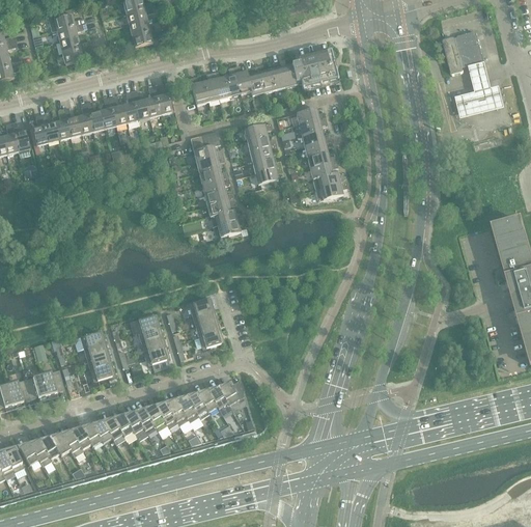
[(123,0),(126,12),(155,5),(154,0),(149,0),(142,2),(142,0),(123,0)]
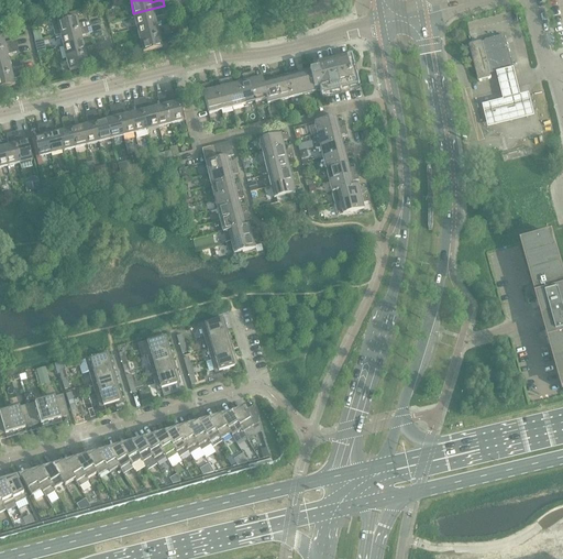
[(164,6),(133,13),(136,25),(155,20),(154,14),(166,11),(164,6)]
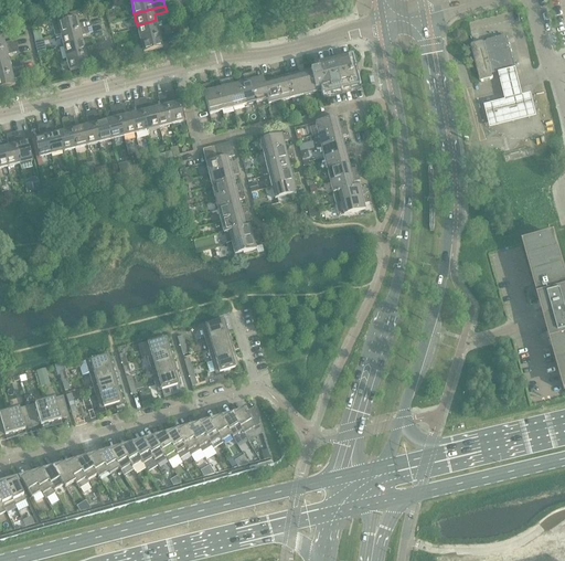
[(76,14),(52,21),(55,33),(61,31),(91,23),(89,18),(77,21),(76,14)]
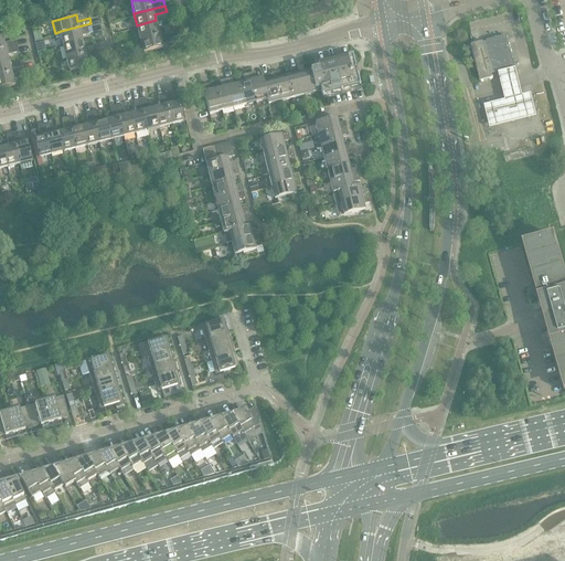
[(156,20),(137,25),(140,36),(171,29),(170,23),(158,27),(156,20)]
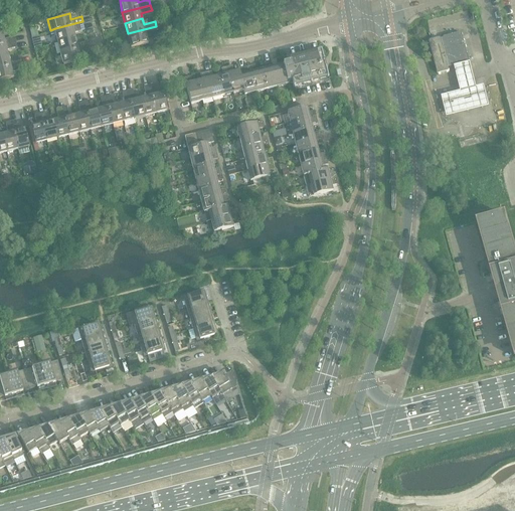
[(75,35),(73,29),(84,27),(82,21),(55,28),(57,39),(75,35)]
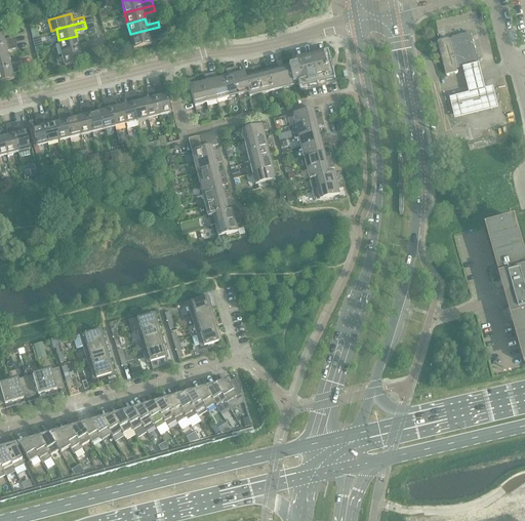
[(37,25),(30,27),(32,35),(39,34),(37,25)]
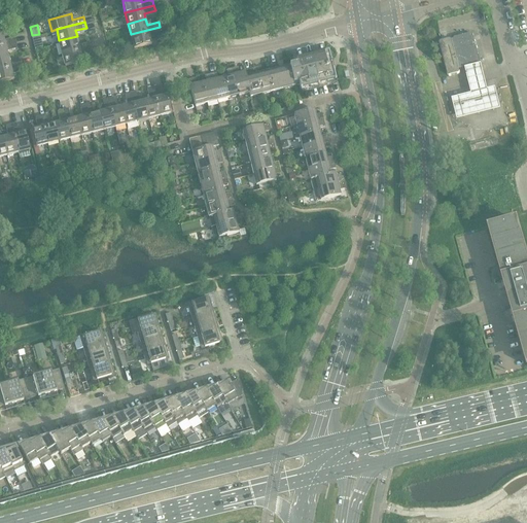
[(150,35),(161,33),(160,27),(131,34),(134,45),(151,41),(150,35)]
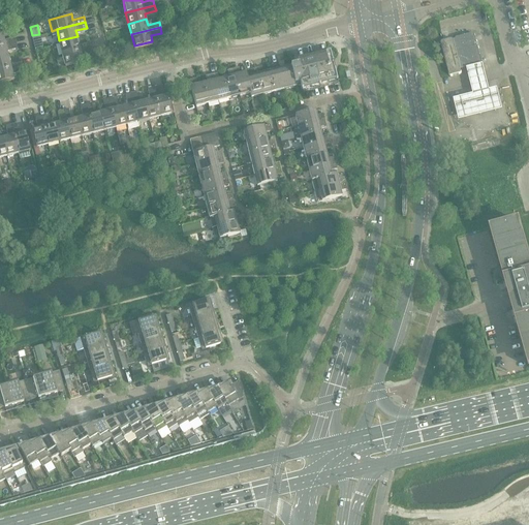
[(455,35),(456,36),(454,36),(452,35),(446,36),(441,38),(440,39),(448,72),(450,72),(456,71),(461,70),(462,69),(460,63),(481,57),(474,31),(473,30),(456,34),(455,35)]
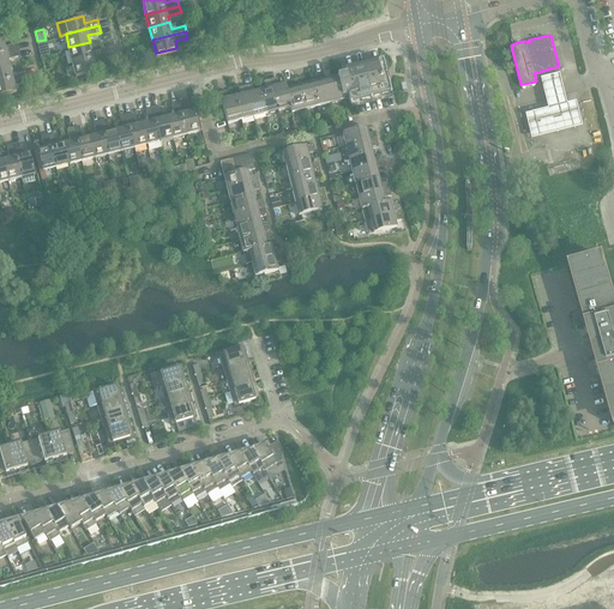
[(2,36),(0,36),(0,50),(18,46),(17,40),(4,43),(2,36)]
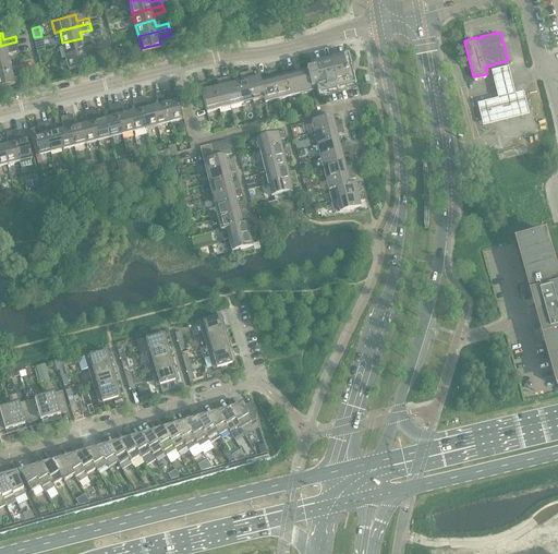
[(82,38),(62,43),(65,55),(89,49),(96,47),(95,41),(83,44),(82,38)]
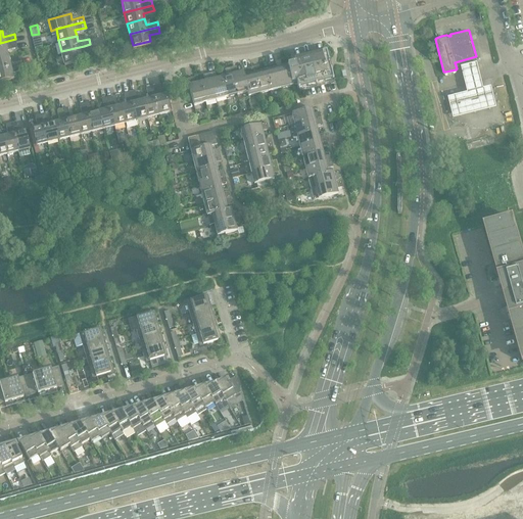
[(0,54),(7,53),(6,47),(17,45),(15,39),(0,43),(0,54)]
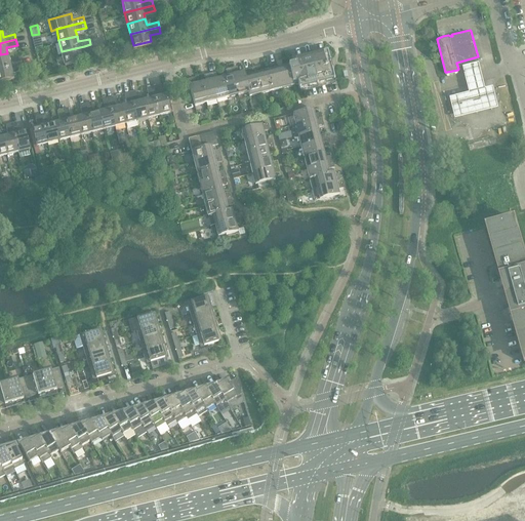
[(84,46),(62,51),(65,63),(82,58),(81,52),(91,49),(90,44),(84,46)]
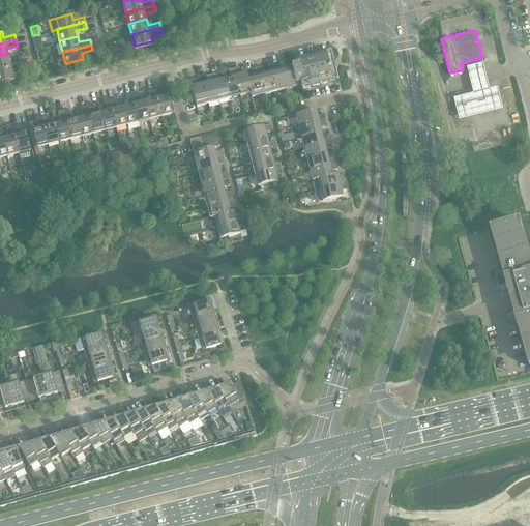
[(116,46),(110,48),(112,57),(118,56),(116,46)]
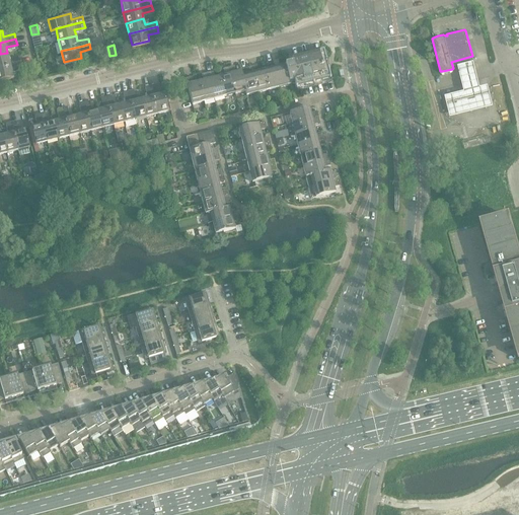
[(288,55),(289,58),(287,58),(287,61),(285,62),(290,81),(294,80),(296,88),(331,79),(330,78),(322,46),(288,55)]
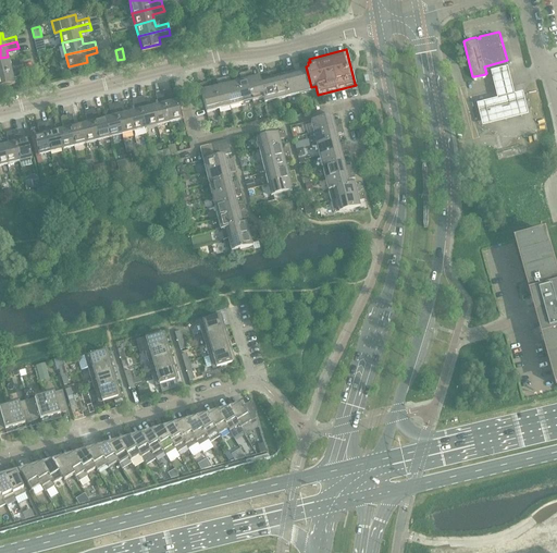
[(8,57),(0,58),(0,71),(23,65),(22,60),(10,62),(8,57)]
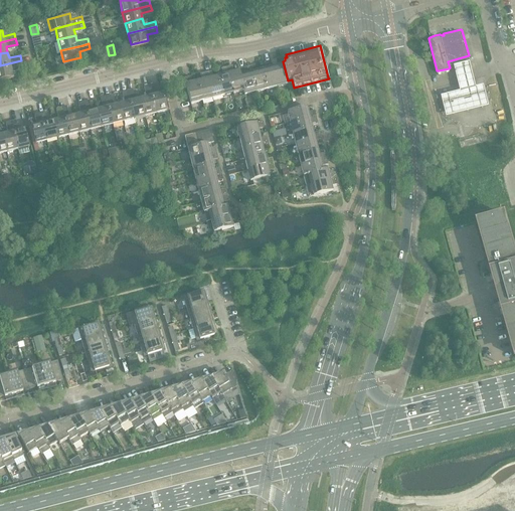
[(274,56),(270,57),(277,83),(288,80),(283,61),(276,63),(274,56)]
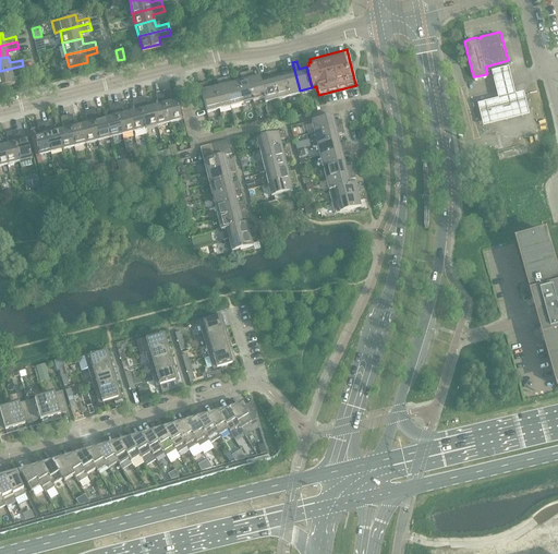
[(290,71),(283,72),(288,94),(300,91),(292,62),(288,63),(290,71)]
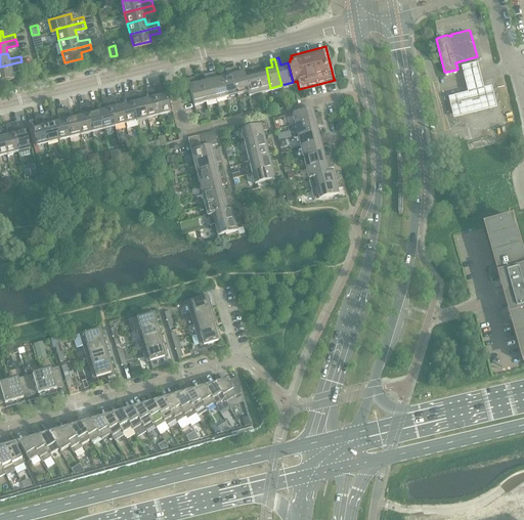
[(485,86),(479,59),(463,62),(470,89),(449,94),(454,115),(497,104),(492,84),(485,86)]
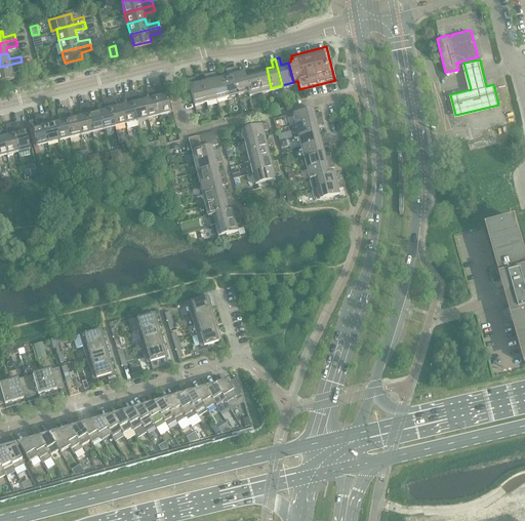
[(12,70),(23,67),(22,62),(0,67),(0,79),(13,76),(12,70)]
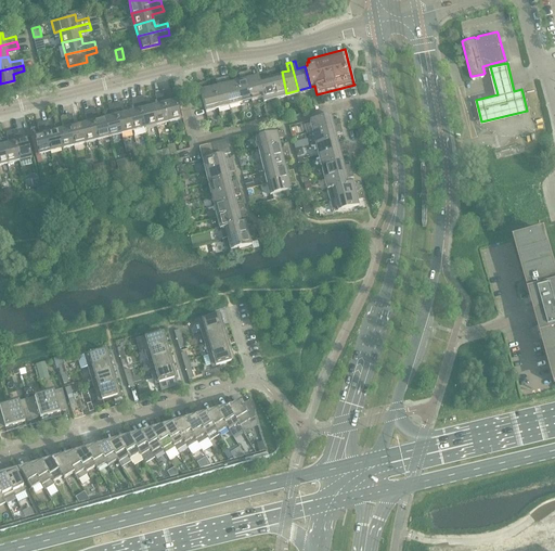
[(248,67),(244,68),(252,97),(262,94),(259,78),(258,73),(250,75),(248,67)]
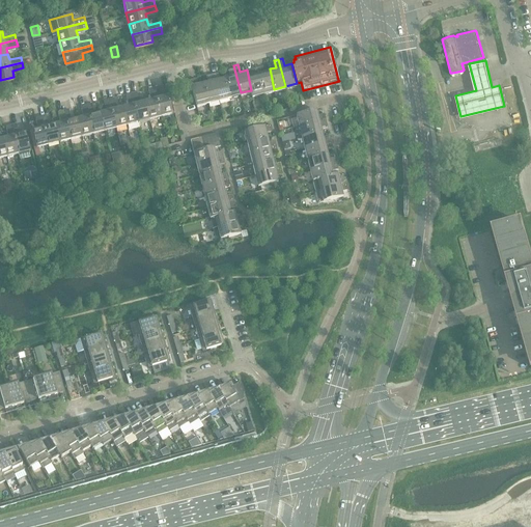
[(260,64),(256,65),(263,91),(274,89),(270,68),(262,71),(260,64)]
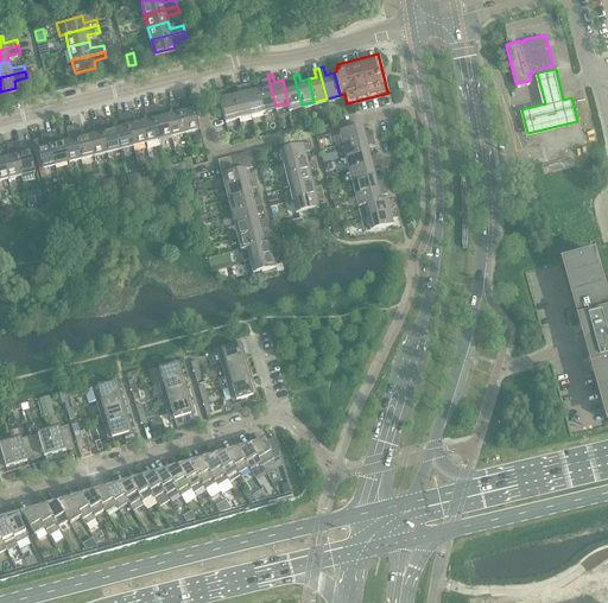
[(263,76),(265,84),(257,87),(263,109),(276,106),(267,75),(263,76)]
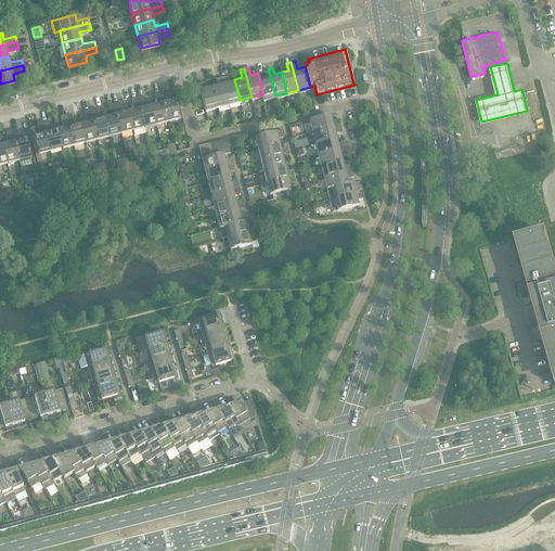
[(262,94),(263,99),(275,95),(268,68),(265,69),(266,76),(259,78),(262,94)]
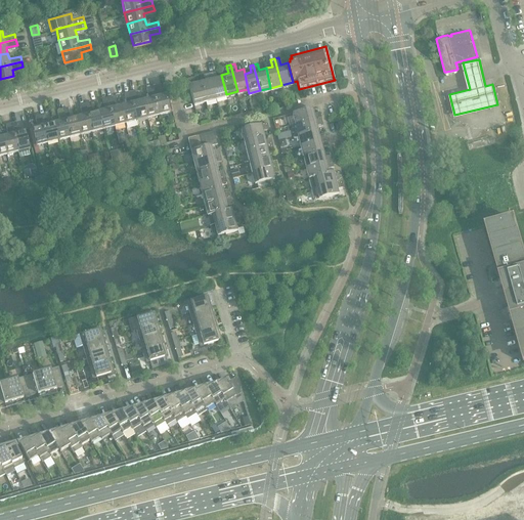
[(226,94),(221,75),(215,76),(213,70),(209,71),(216,96),(226,94)]
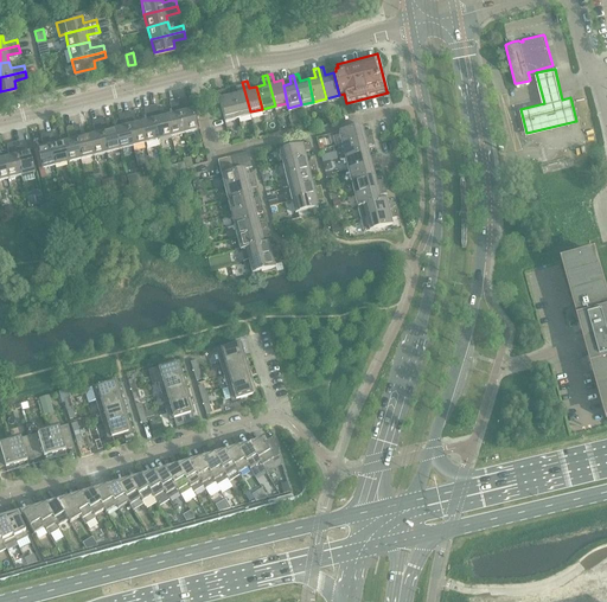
[(238,83),(240,90),(232,93),(237,115),(250,111),(242,82),(238,83)]
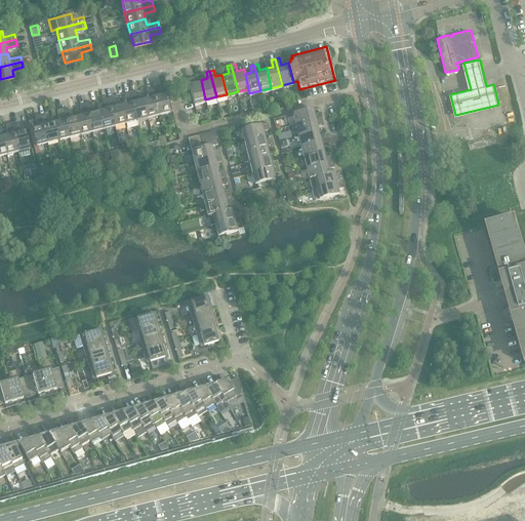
[(192,75),(188,76),(194,103),(205,99),(201,80),(194,81),(192,75)]
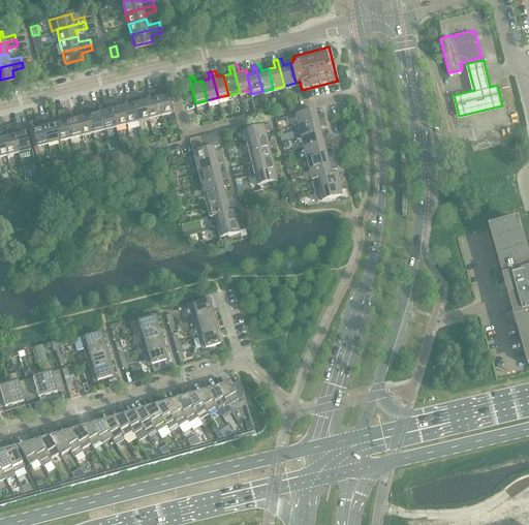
[(158,83),(153,84),(160,113),(172,111),(167,92),(161,94),(158,83)]
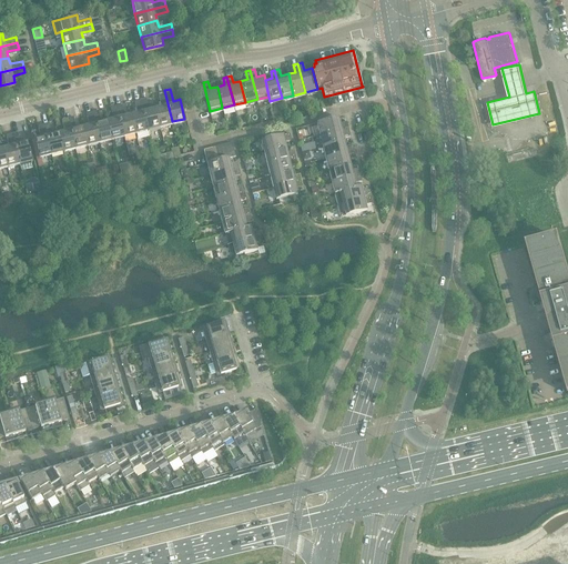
[(159,92),(162,103),(155,106),(160,124),(172,121),(164,90),(159,92)]
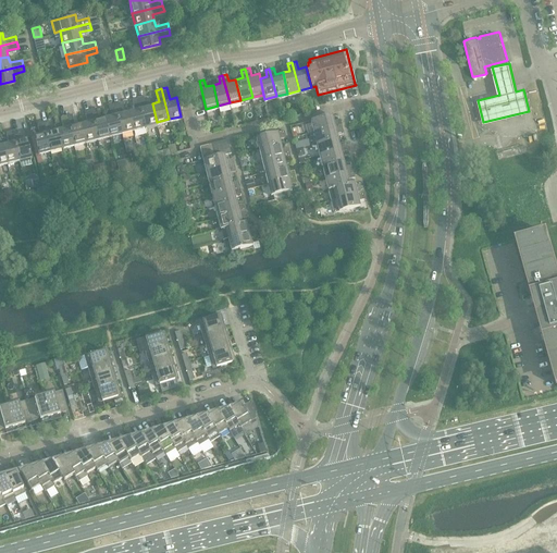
[(144,94),(137,95),(145,125),(157,122),(152,103),(146,105),(144,94)]
